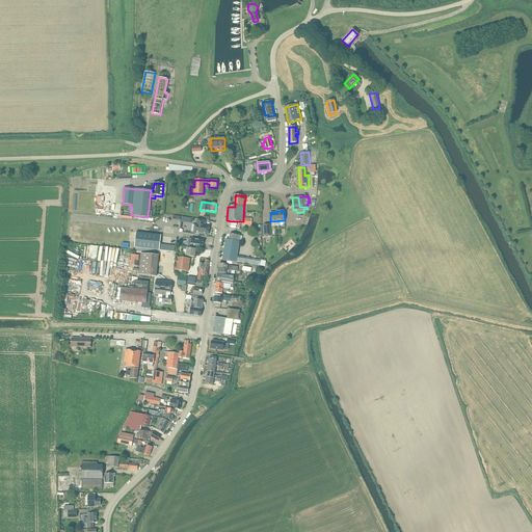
[(208,235),(209,227),(204,225),(205,221),(196,220),(194,233),(208,235)]
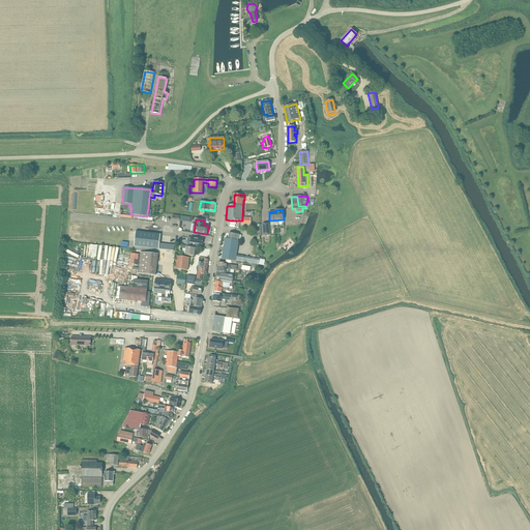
[(174,251),(174,245),(159,243),(160,235),(136,232),(134,246),(174,251)]
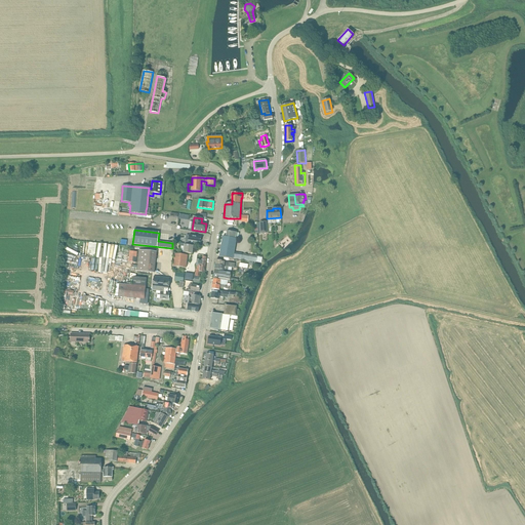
[(187,235),(186,236),(185,243),(197,245),(197,242),(200,242),(201,237),(189,235),(189,236),(187,235)]
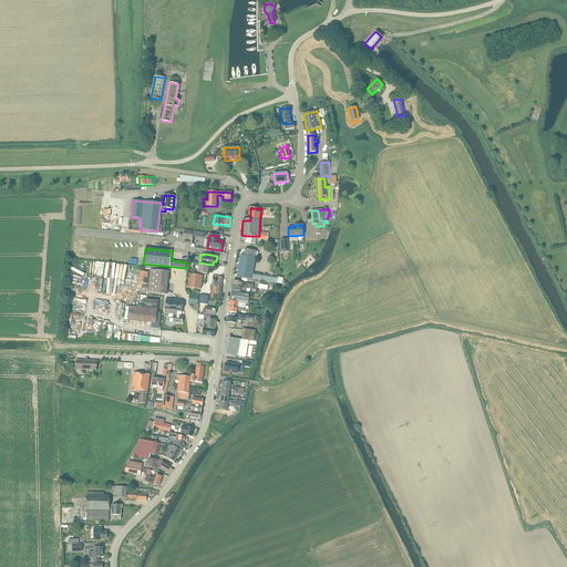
[(257,258),(254,258),(244,256),(240,256),(237,278),(251,280),(251,279),(253,272),(255,260),(257,261),(257,258)]
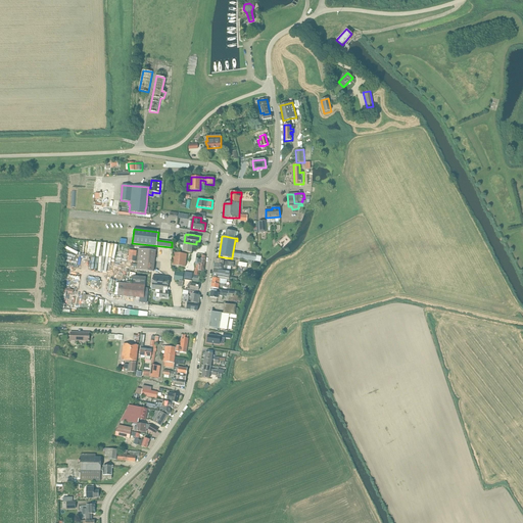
[(95,254),(96,242),(88,242),(87,253),(95,254)]
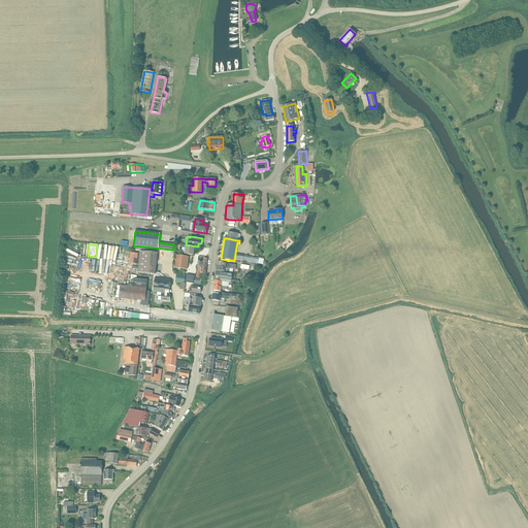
[(182,244),(180,248),(186,249),(185,254),(193,255),(194,248),(186,246),(187,245),(182,244)]
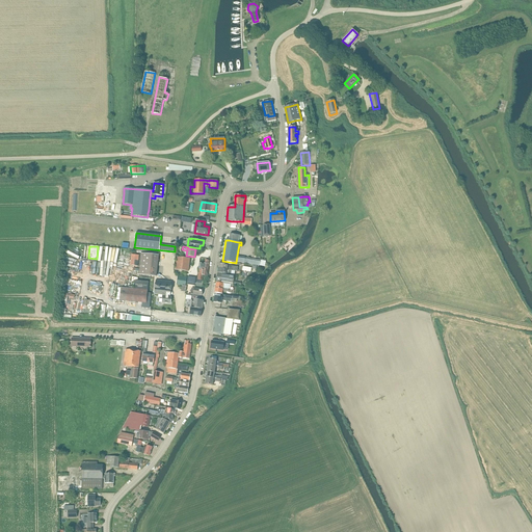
[(138,266),(139,256),(131,255),(130,265),(138,266)]
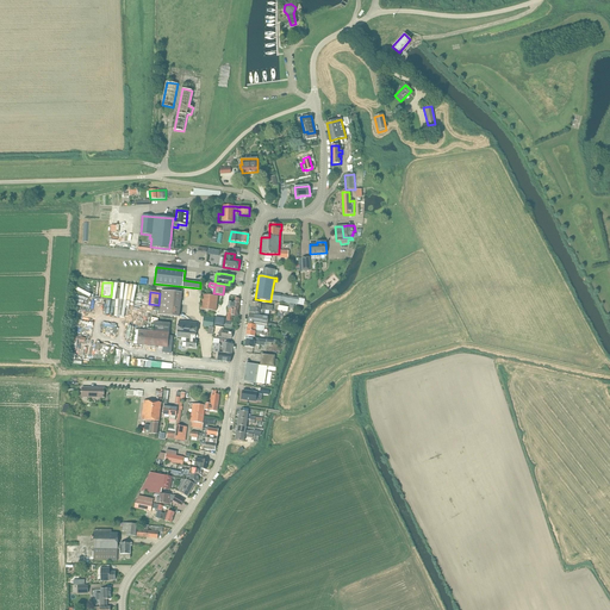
[(179,317),(181,293),(162,292),(160,316),(179,317)]
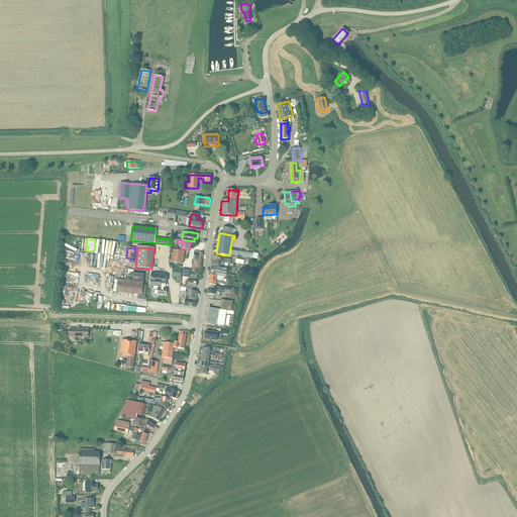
[(230,248),(229,254),(257,260),(259,254),(238,250),(230,248)]
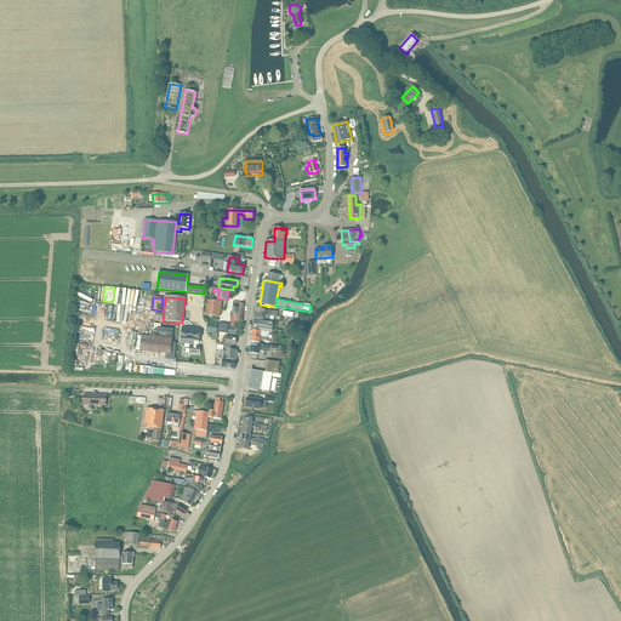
[(220,318),(222,302),(208,301),(205,315),(220,318)]
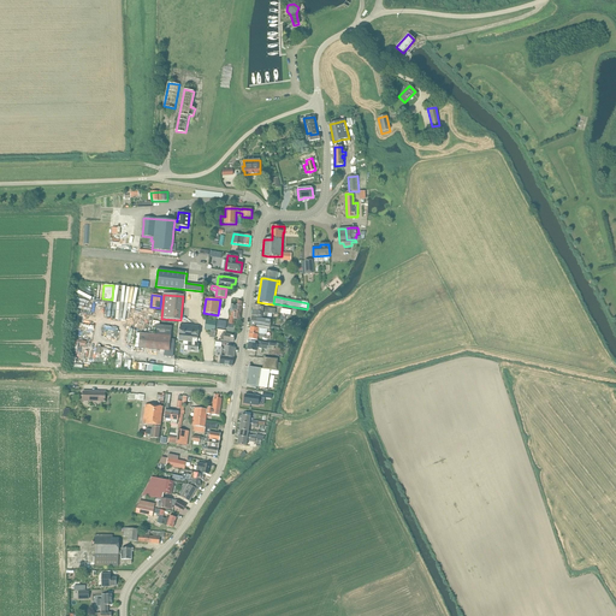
[(242,306),(242,304),(242,302),(238,301),(237,304),(231,304),(230,312),(231,312),(241,313),(242,306)]
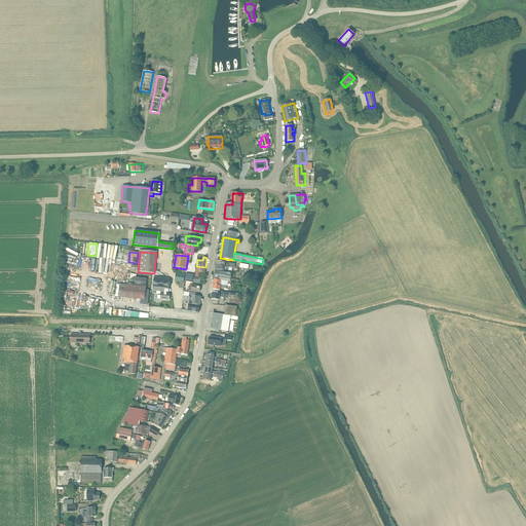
[(204,273),(205,267),(197,266),(196,272),(196,276),(199,277),(199,272),(204,273)]
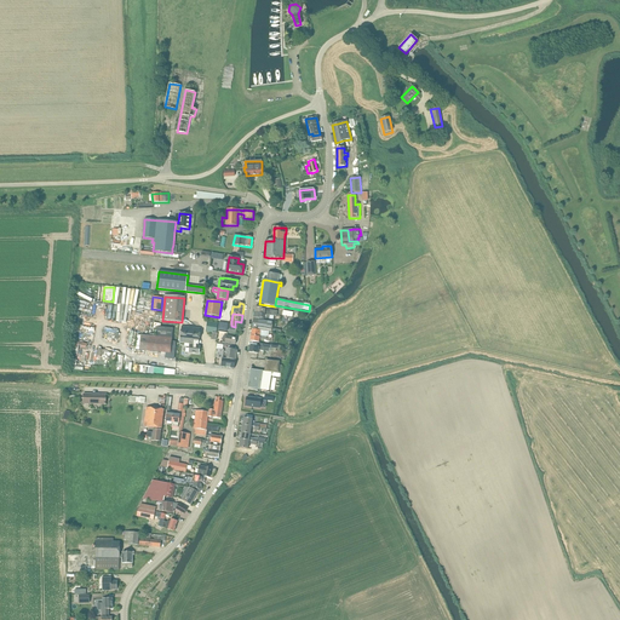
[(253,323),(252,329),(260,331),(269,332),(271,332),(275,333),(276,329),(271,329),(273,327),(273,321),(269,320),(253,319),(253,323)]
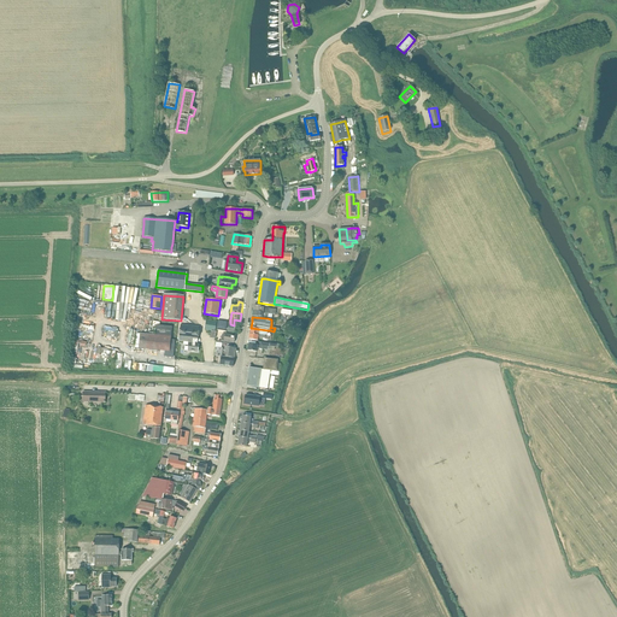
[(206,321),(204,330),(215,331),(217,322),(206,321)]
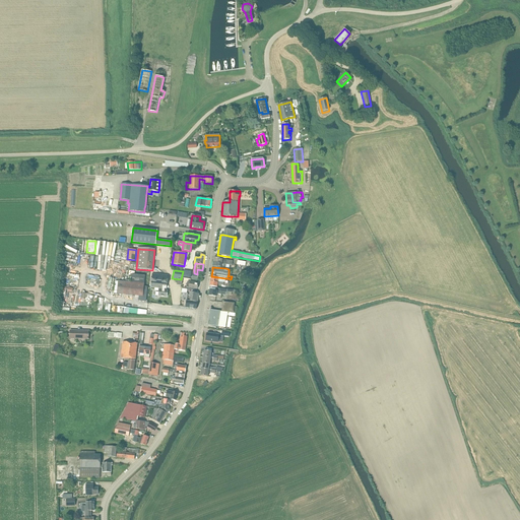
[(117,291),(117,294),(126,295),(127,295),(133,296),(139,297),(139,301),(146,302),(147,286),(144,286),(145,276),(132,274),(131,283),(118,281),(118,283),(117,291)]
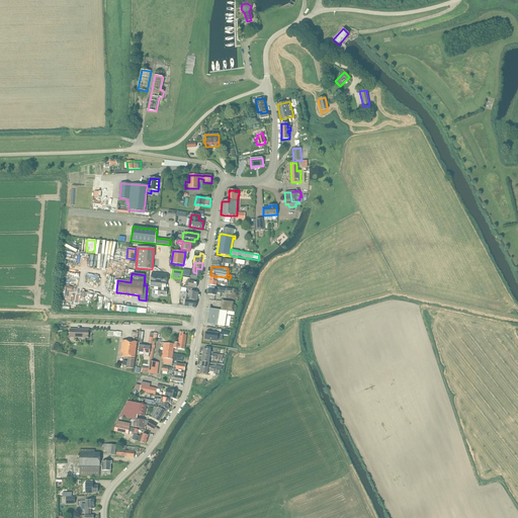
[(166,288),(167,275),(152,273),(150,287),(160,288),(158,288),(158,294),(166,295),(167,289),(163,289),(163,288),(166,288)]
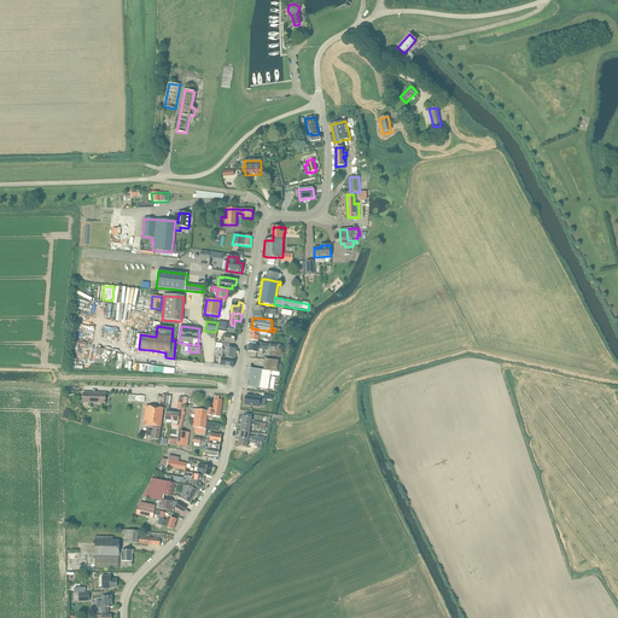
[(251,328),(250,340),(258,342),(258,334),(267,336),(268,331),(260,330),(251,328)]
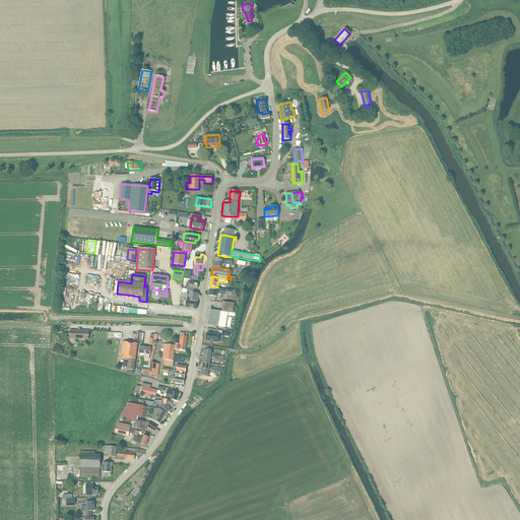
[(198,283),(190,281),(190,282),(187,282),(186,287),(184,287),(184,288),(187,289),(190,289),(192,290),(195,290),(196,289),(197,289),(198,283)]
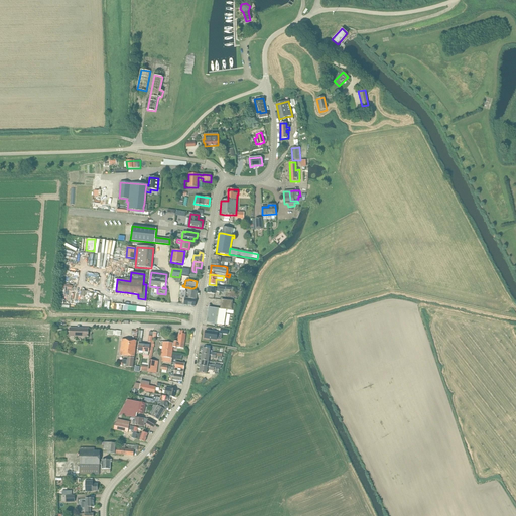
[(196,299),(198,291),(194,291),(194,288),(190,288),(188,298),(196,299)]
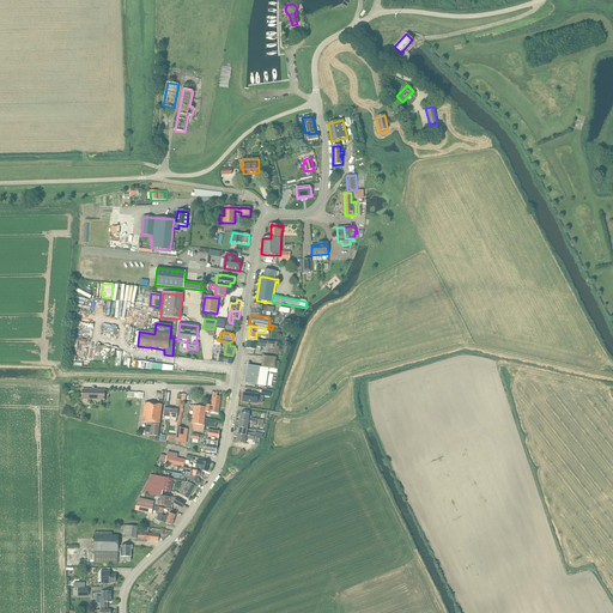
[(232,356),(224,354),(220,354),(219,363),(231,364),(232,356)]
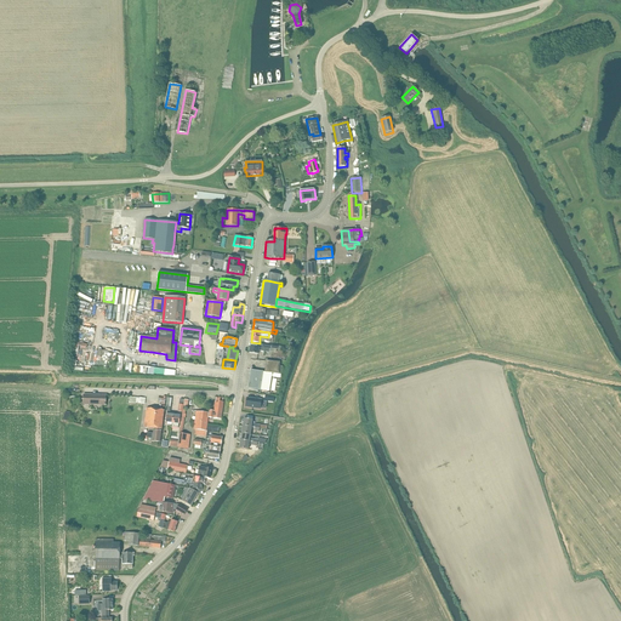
[(283,374),(283,366),(279,366),(280,363),(266,362),(265,372),(279,374),(283,374)]
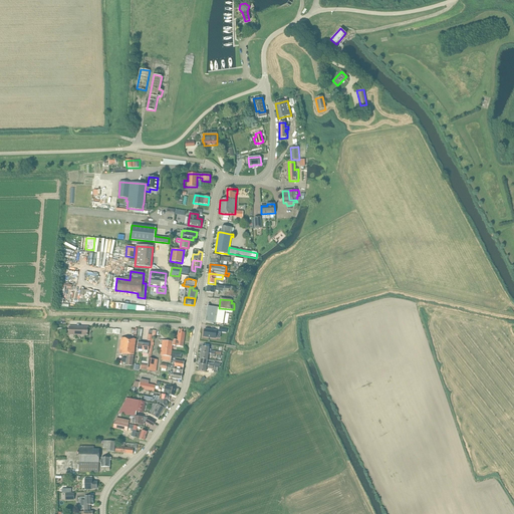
[(216,322),(217,312),(218,308),(208,306),(205,321),(216,322)]
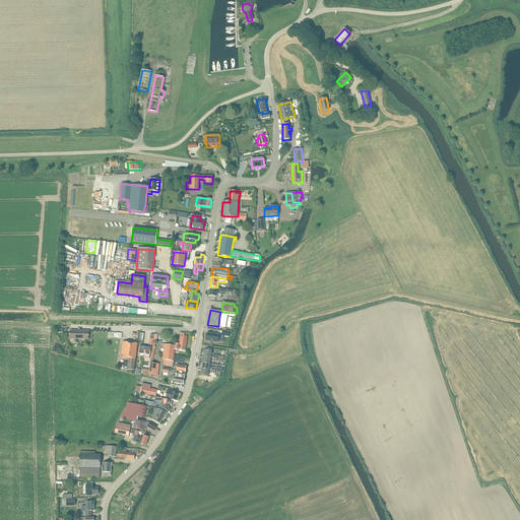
[(88,339),(88,336),(88,331),(70,331),(70,336),(70,338),(88,339)]
